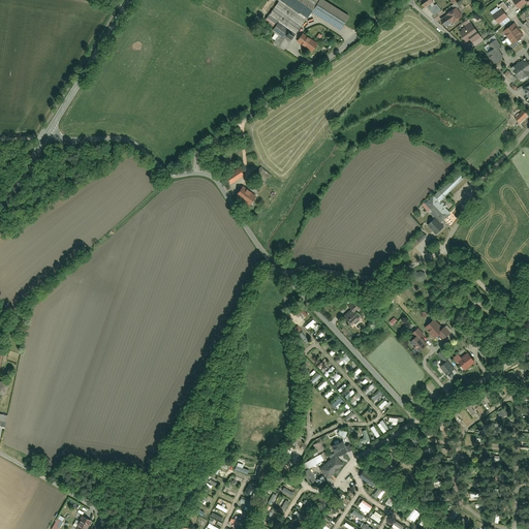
[(316,0),(275,0),(276,0),(278,2),(305,21),(310,13),(337,31),(347,17),(321,0),(316,0),(317,0),(316,0)]
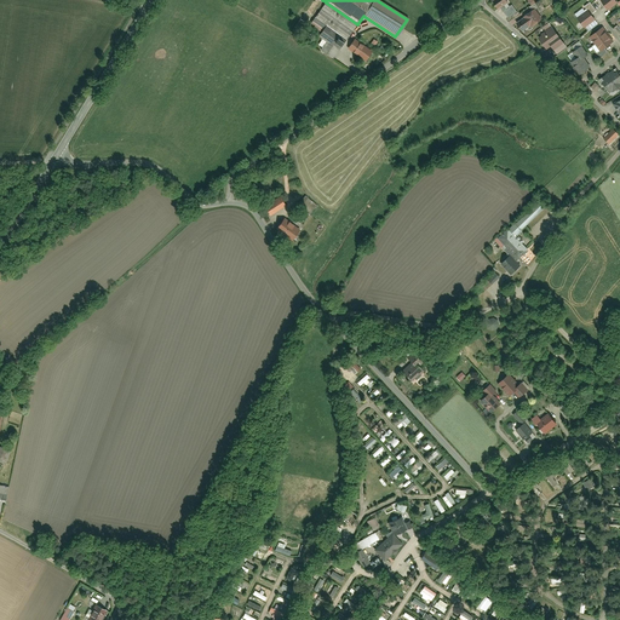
[(495,10),(507,1),(506,0),(492,0),(489,3),(495,10)]
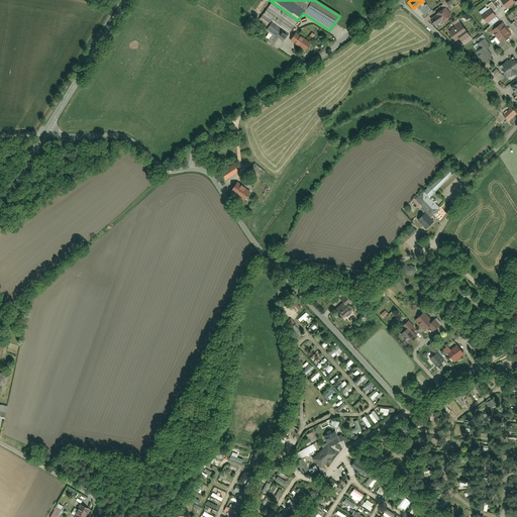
[(272,2),(262,16),(271,22),(286,33),(288,34),(298,20),(272,2)]
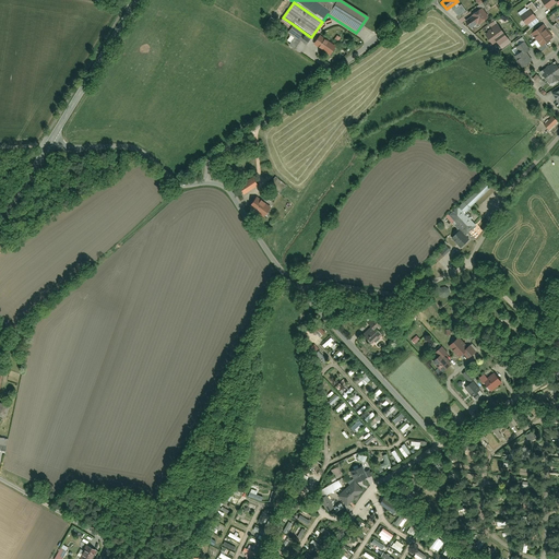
[(471,30),(489,16),(483,7),(463,21),(471,30)]
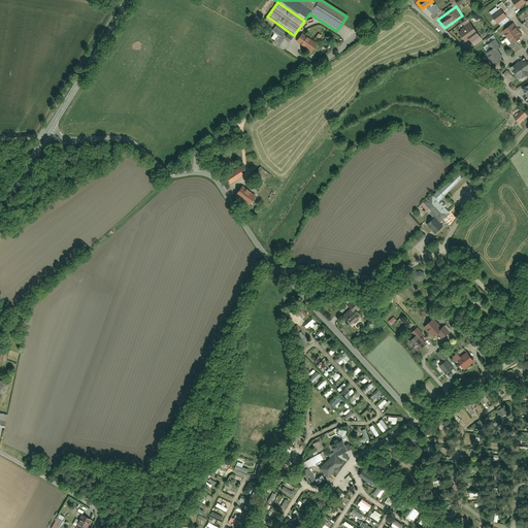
[(496,23),(506,15),(501,7),(490,15),(496,23)]
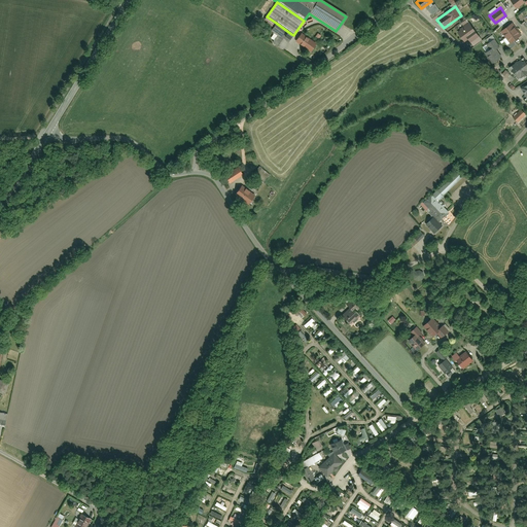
[(276,23),(270,31),(277,36),(271,44),(279,51),(291,34),(276,23)]
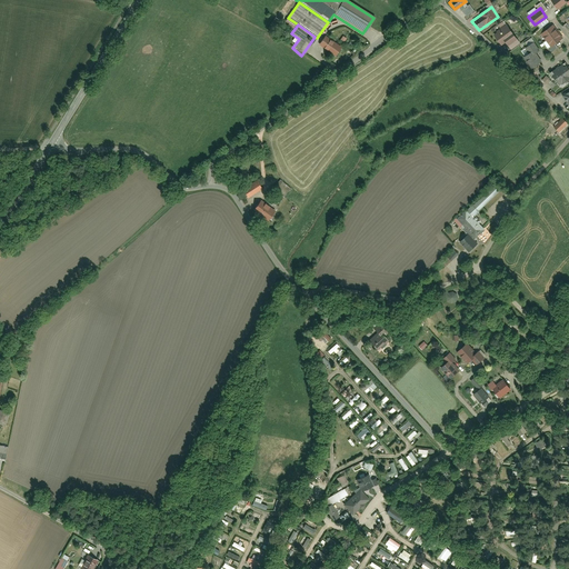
[(551,46),(562,38),(552,25),(541,33),(551,46)]
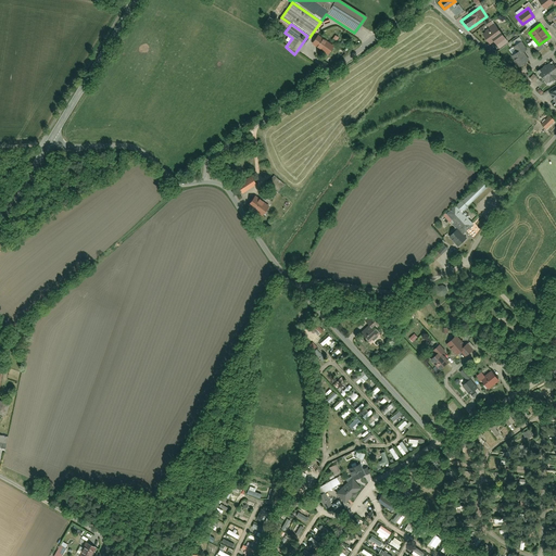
[(497,48),(507,41),(495,25),(481,35),(489,45),(493,42),(497,48)]
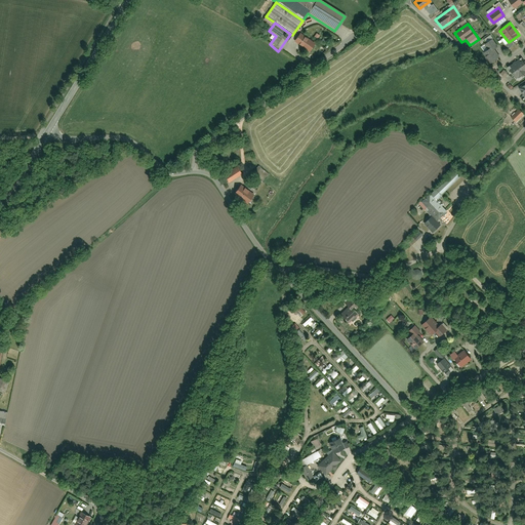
[(299,34),(293,42),(308,52),(314,44),(299,34)]
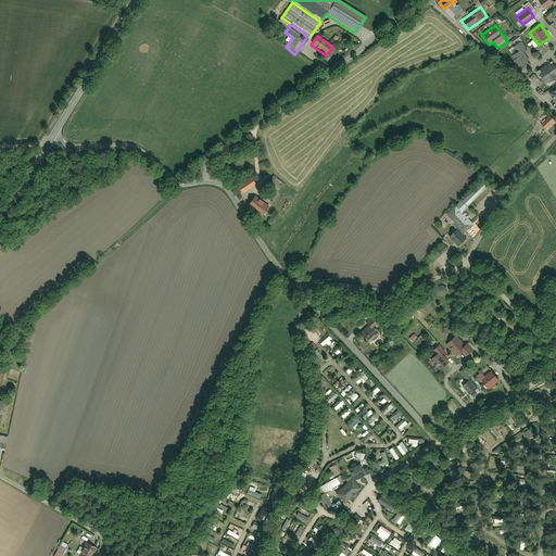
[(518,65),(529,60),(525,53),(529,51),(523,41),(513,47),(516,52),(512,54),(518,65)]
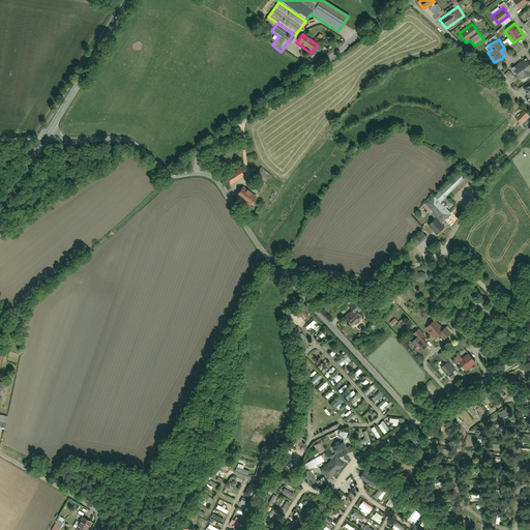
[(521,79),(529,71),(529,63),(527,59),(513,68),(521,79)]
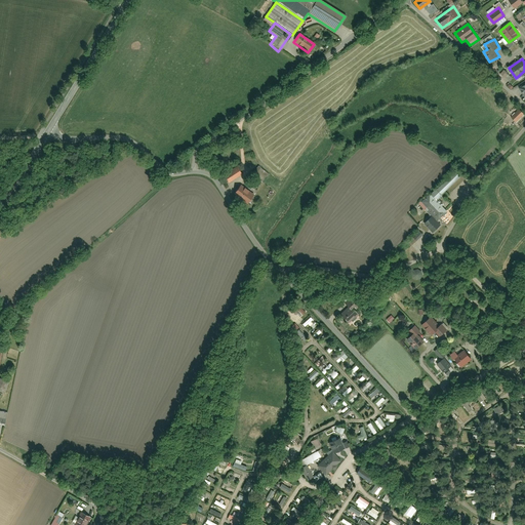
[(524,114),(520,110),(511,117),(515,121),(524,114)]
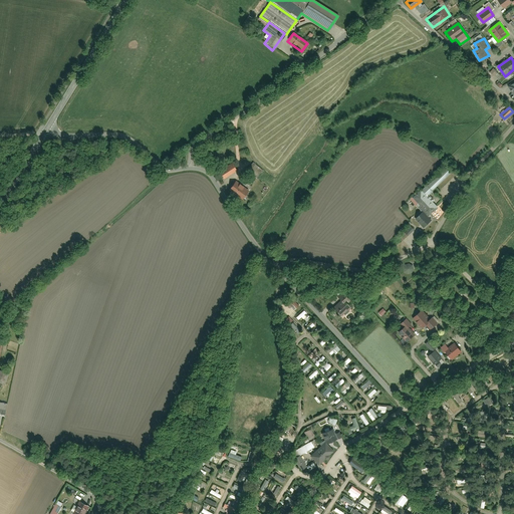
[(217,173),(222,180),(236,172),(231,164),(217,173)]
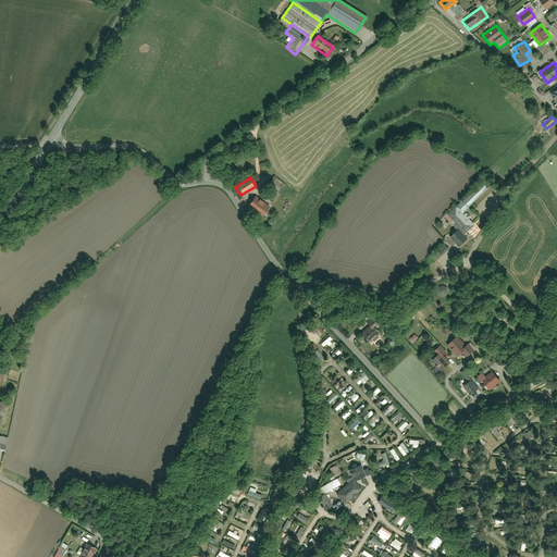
[(274,177),(267,187),(275,194),(283,184),(274,177)]
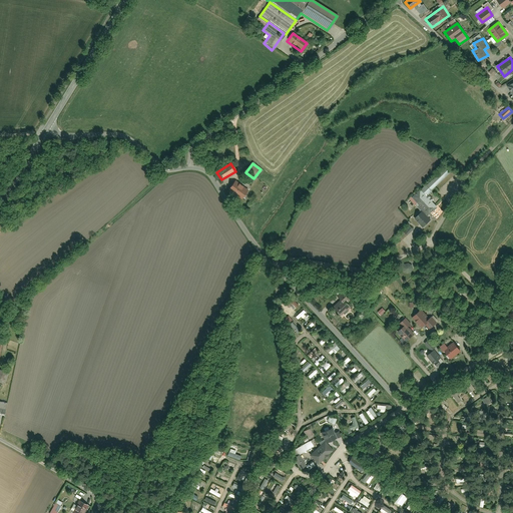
[(437,206),(427,196),(450,175),(444,168),(412,198),(428,215),(437,206)]
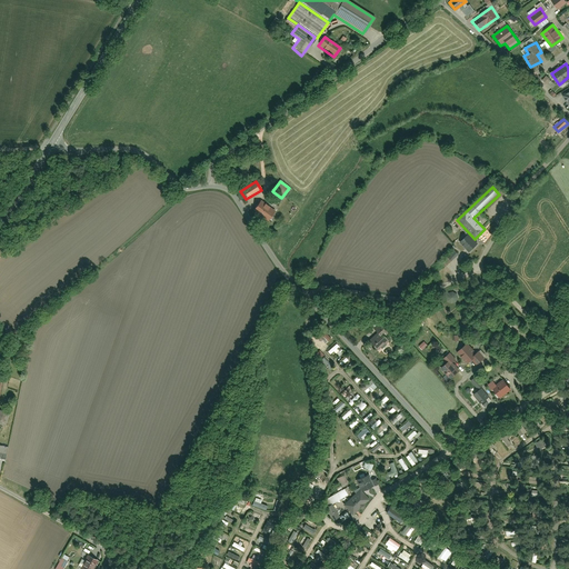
[(263,200),(256,209),(270,220),(277,211),(263,200)]
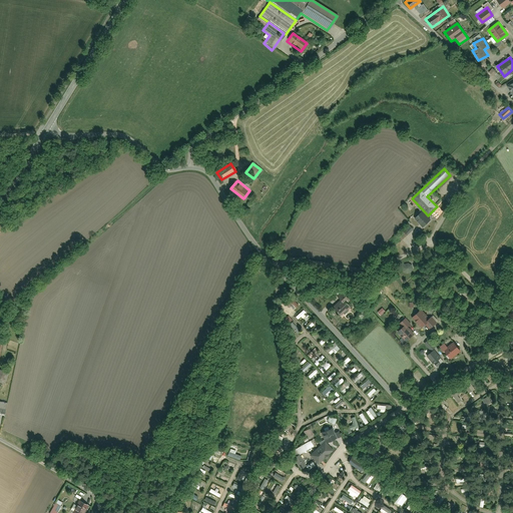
[(421,212),(413,220),(422,229),(430,221),(421,212)]
